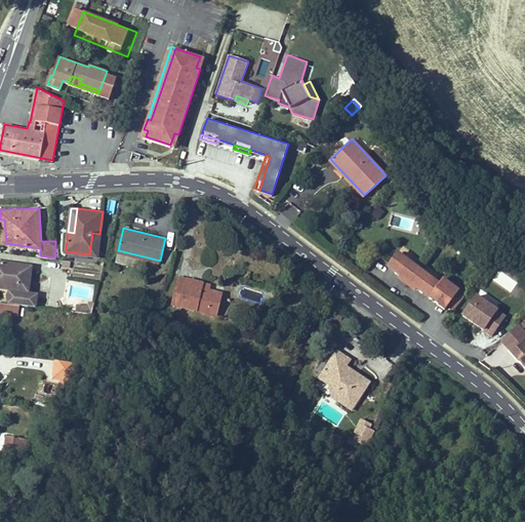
[(97,254),(99,234),(92,233),(89,254),(97,254)]
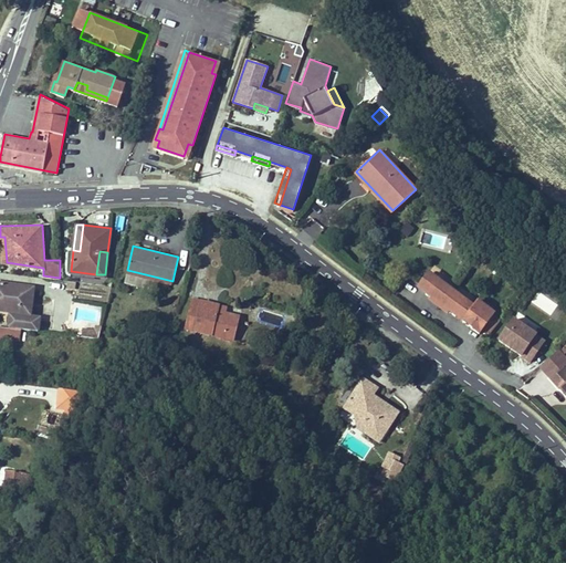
[(499,308),(482,294),(479,300),(435,264),(421,281),(429,288),(428,288),(435,293),(452,308),(458,312),(459,311),(465,316),(464,318),(481,331),(483,327),(485,324),(492,330),(504,314),(496,309),(499,308)]
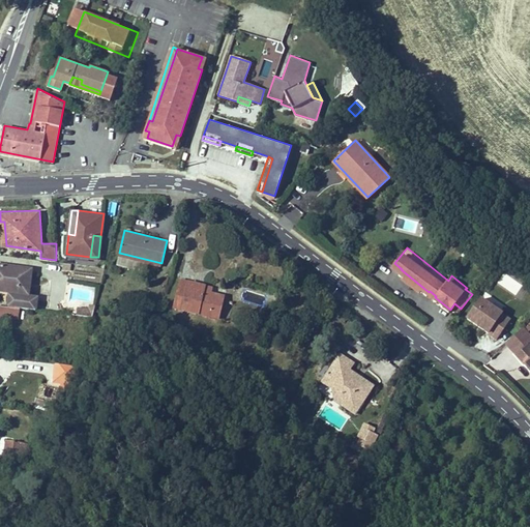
[(147,269),(149,260),(119,253),(117,262),(147,269)]
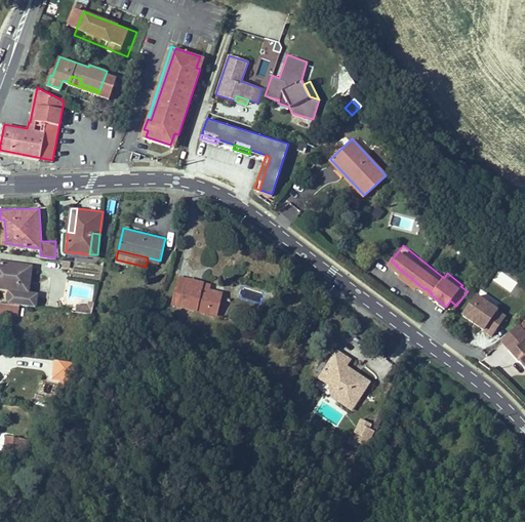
[(28,291),(30,265),(0,261),(0,285),(9,287),(16,287),(14,302),(18,303),(35,305),(36,292),(28,291)]
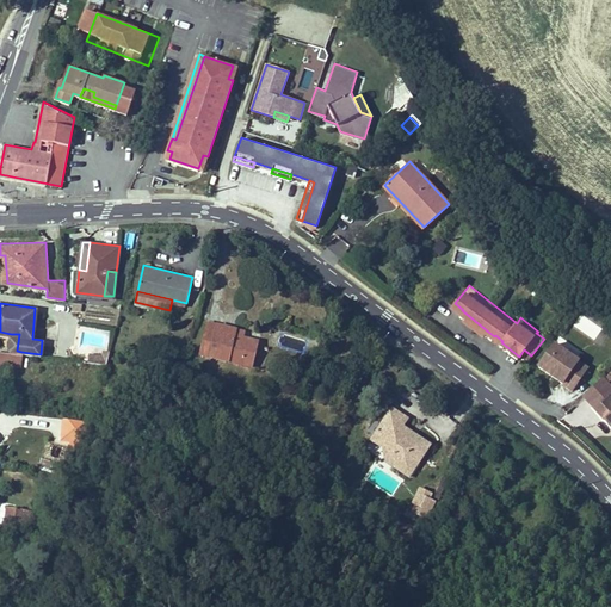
[(580,310),(574,322),(596,335),(603,323),(580,310)]
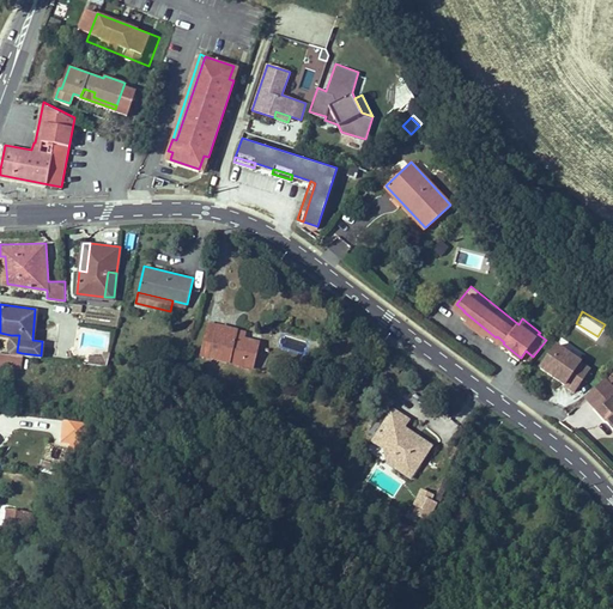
[(490,333),(471,317),(468,320),(487,335),(490,333)]
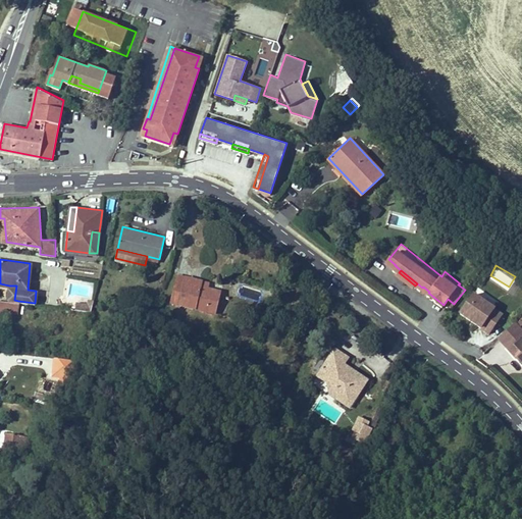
[(221,291),(207,287),(201,286),(203,280),(177,274),(171,300),(216,311),(221,291)]
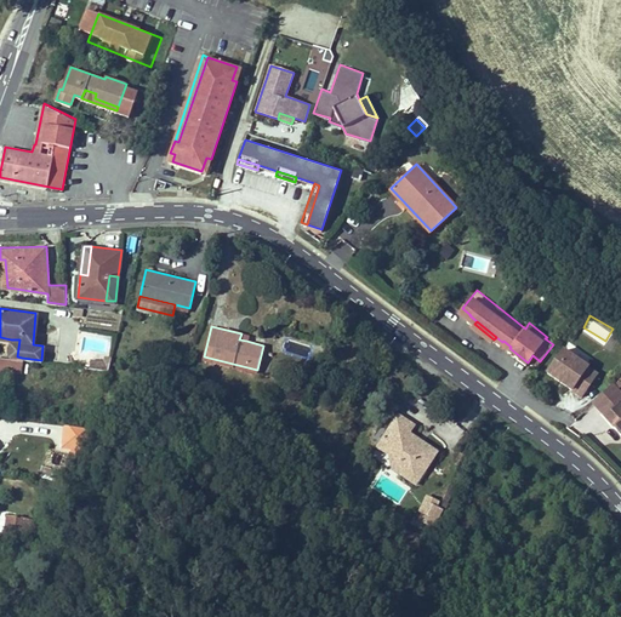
[(265,340),(241,333),(239,340),(246,341),(263,346),(265,340)]
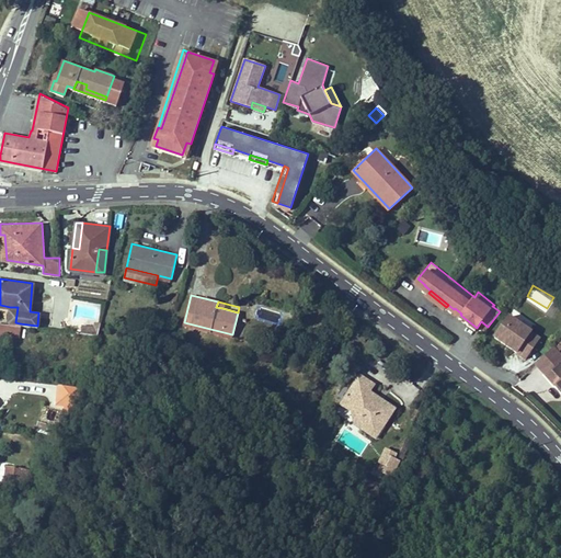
[(298,315),(295,306),(289,308),(294,317),(298,315)]
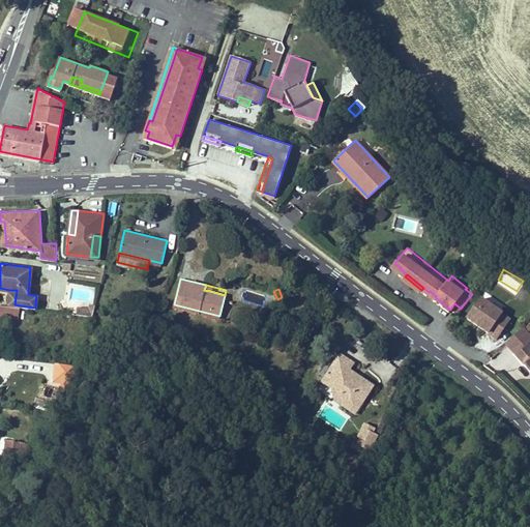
[(502,314),(482,298),(467,316),(495,339),(509,321),(502,315),(502,314)]
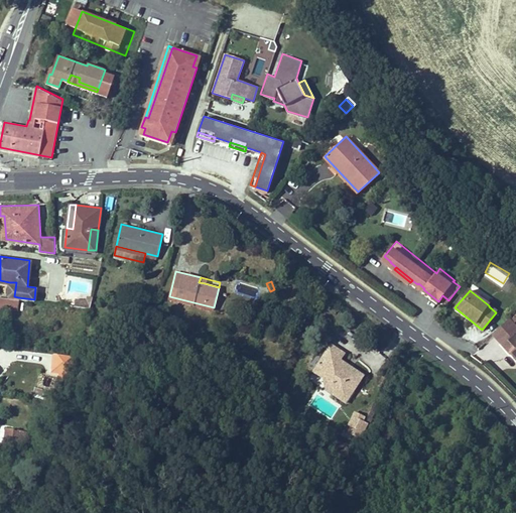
[(8,296),(0,294),(0,304),(17,306),(18,297),(14,296),(8,296)]
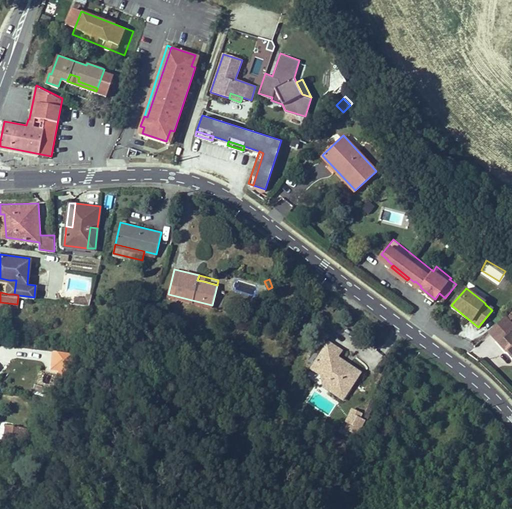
[(92,294),(87,293),(86,296),(75,295),(74,302),(90,304),(92,294)]
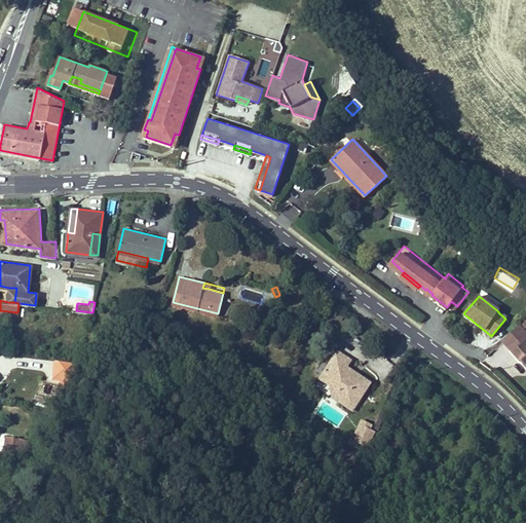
[(525,336),(525,330),(520,324),(502,339),(525,365),(525,353),(518,344),(525,336)]
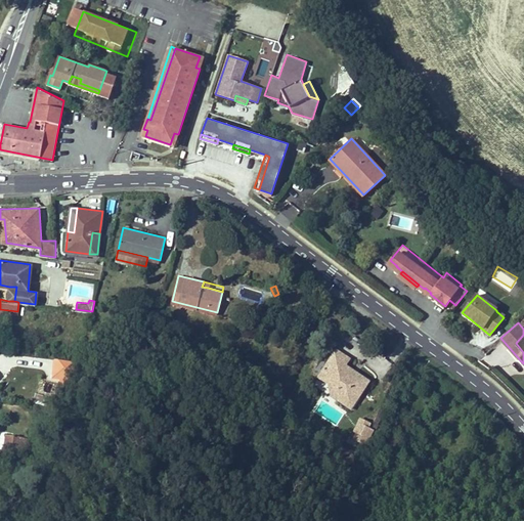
[(99,341),(101,332),(93,330),(91,339),(99,341)]
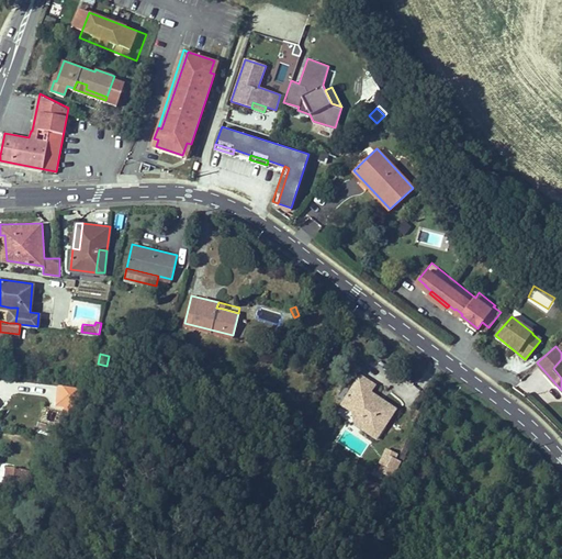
[(396,406),(371,390),(375,383),(361,373),(346,395),(358,404),(355,407),(366,415),(368,418),(366,422),(380,432),(396,406)]
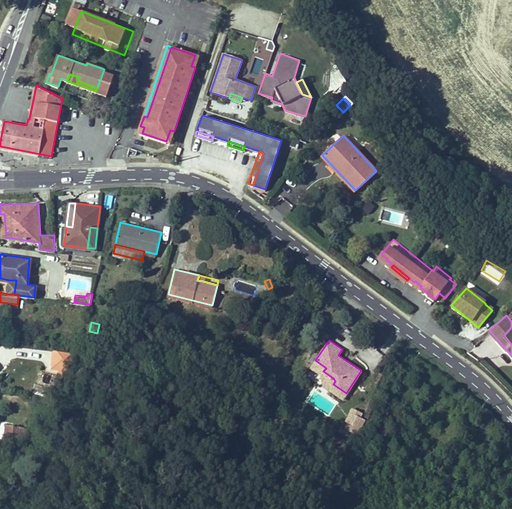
[(73,360),(74,351),(46,349),(45,357),(73,360)]
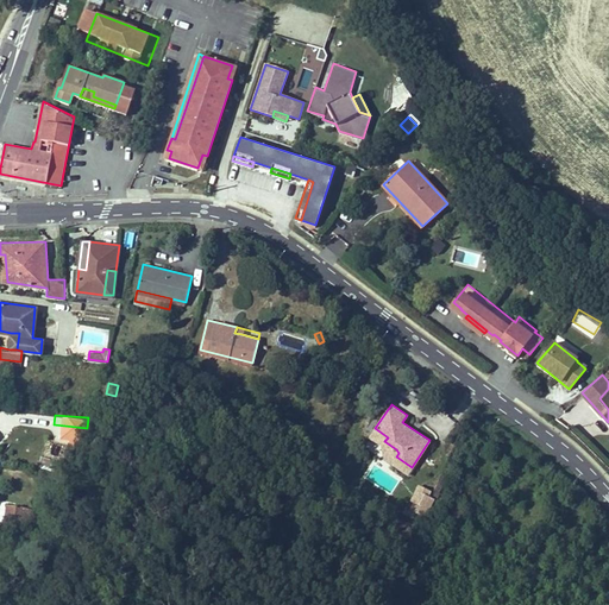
[(399,453),(396,449),(384,441),(388,438),(375,428),(370,436),(383,445),(385,458),(408,472),(412,467),(396,457),(399,453)]
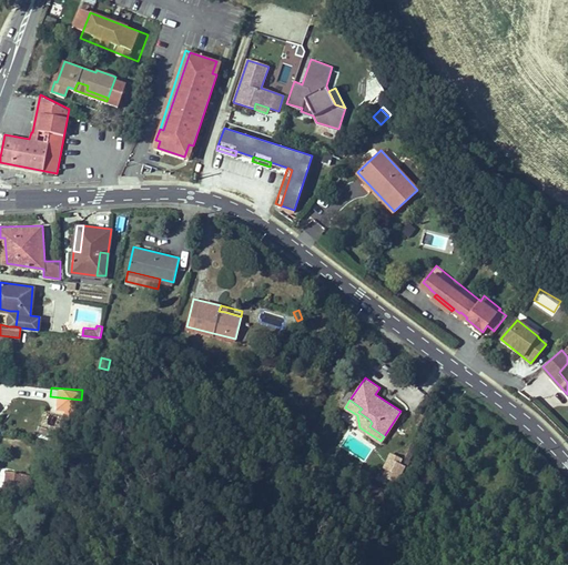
[(399,475),(407,460),(402,456),(404,452),(397,449),(395,453),(394,453),(386,468),(399,475)]
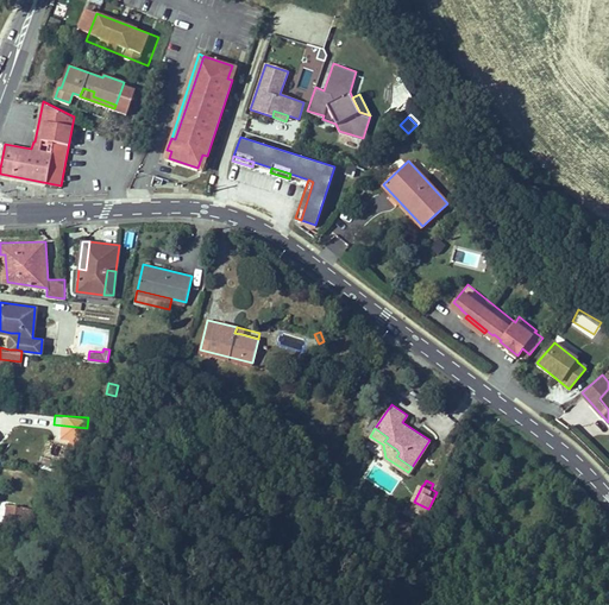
[(389,506),(403,516),(408,509),(393,499),(389,506)]
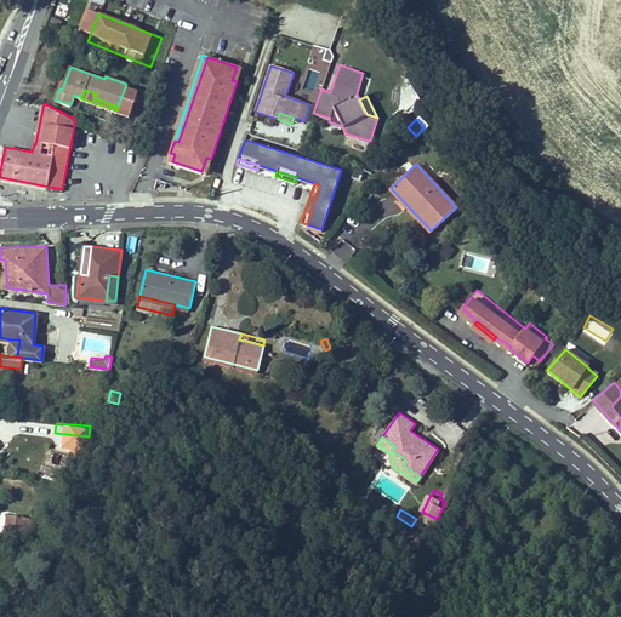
[(35,515),(7,512),(5,533),(15,535),(23,536),(35,515)]
